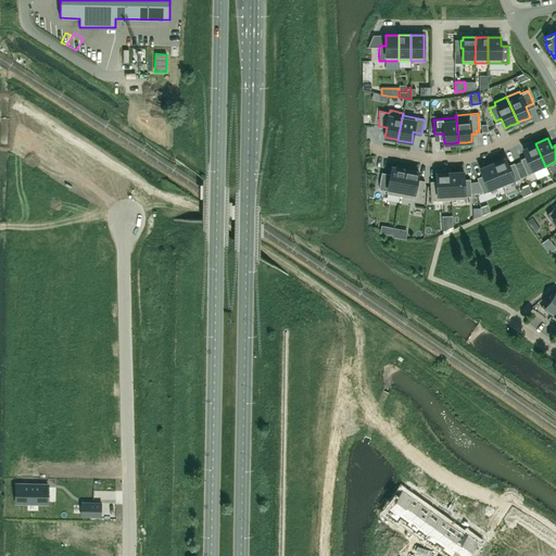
[(545,166),(535,143),(522,149),(527,159),(521,162),(528,175),(545,166)]
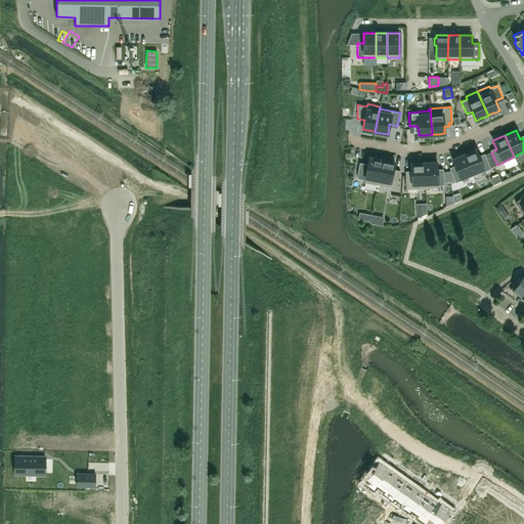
[(490,168),(485,156),(480,158),(476,148),(464,154),(473,175),(490,168)]
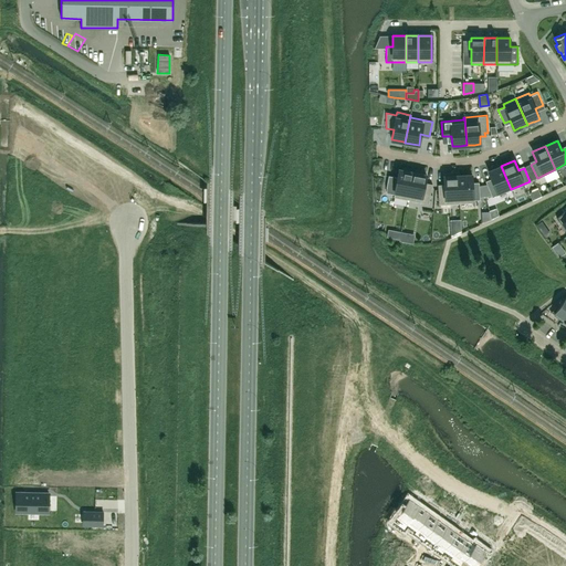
[(511,189),(501,166),(489,171),(492,181),(486,184),(492,197),(511,189)]
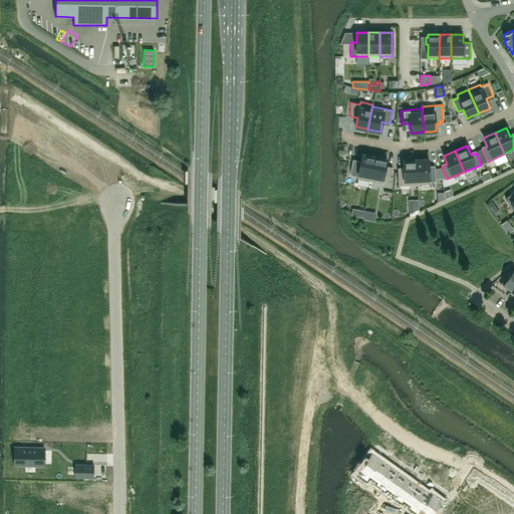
[(369,181),(374,156),(362,154),(360,164),(352,162),(350,170),(350,175),(358,177),(357,179),(369,181)]
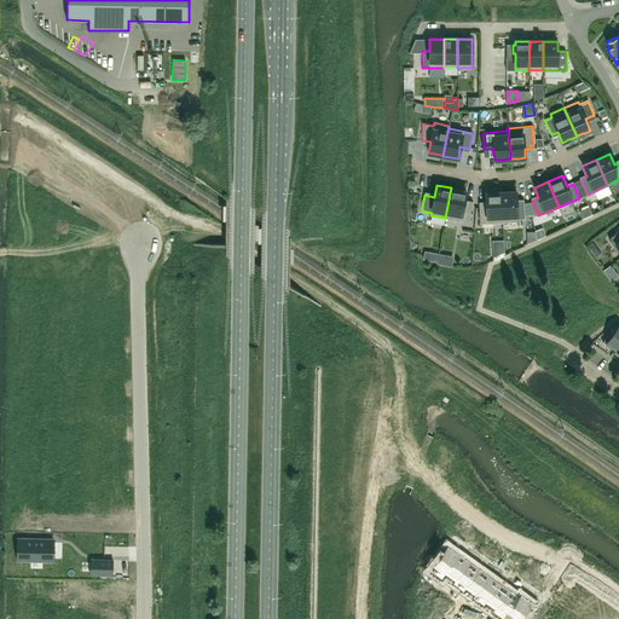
[(468,223),(472,204),(463,203),(466,191),(451,187),(445,218),(468,223)]
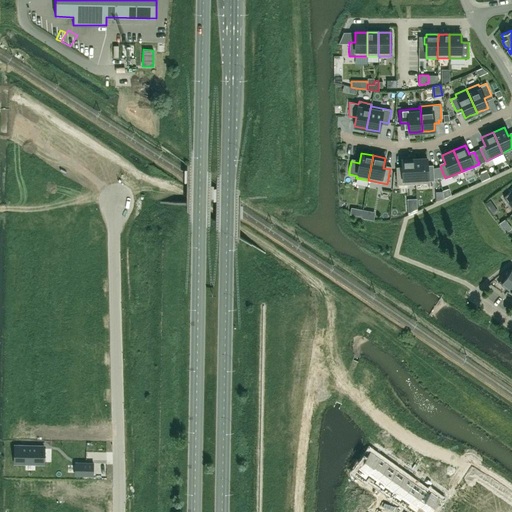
[(415,184),(414,158),(402,159),(402,169),(396,169),(397,185),(415,184)]
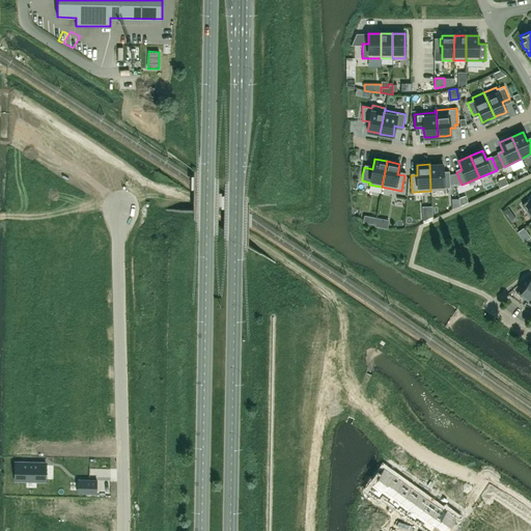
[(450,187),(449,173),(443,173),(443,164),(429,164),(430,191),(444,190),(444,188),(450,187)]
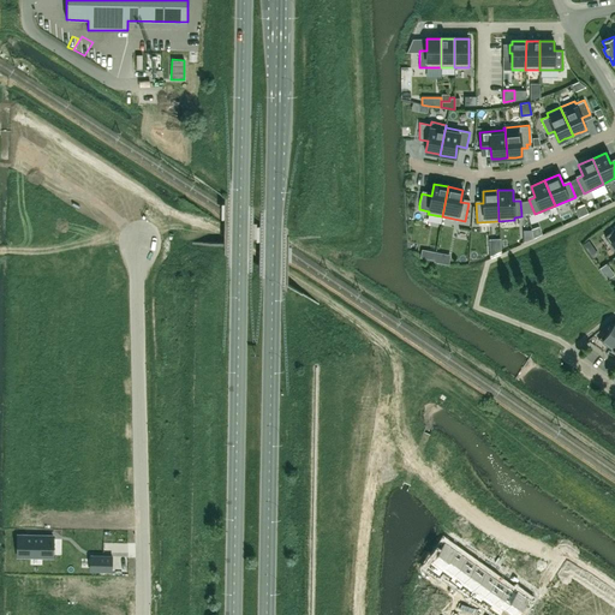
[(614,228),(604,237),(614,251),(614,228)]
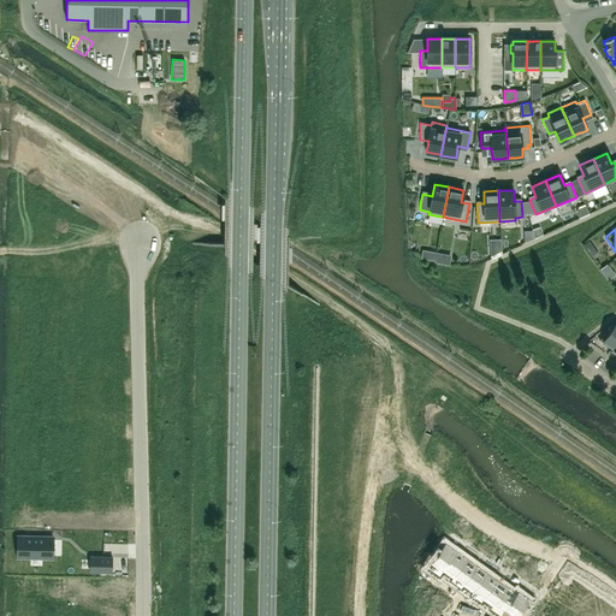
[(614,348),(615,344),(615,323),(608,335),(606,333),(599,339),(609,347),(609,344),(614,348)]
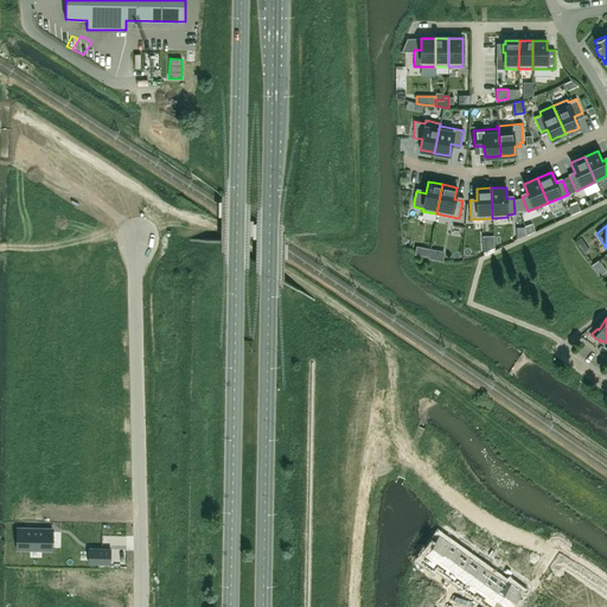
[(69,502),(68,518),(83,519),(83,502),(69,502)]
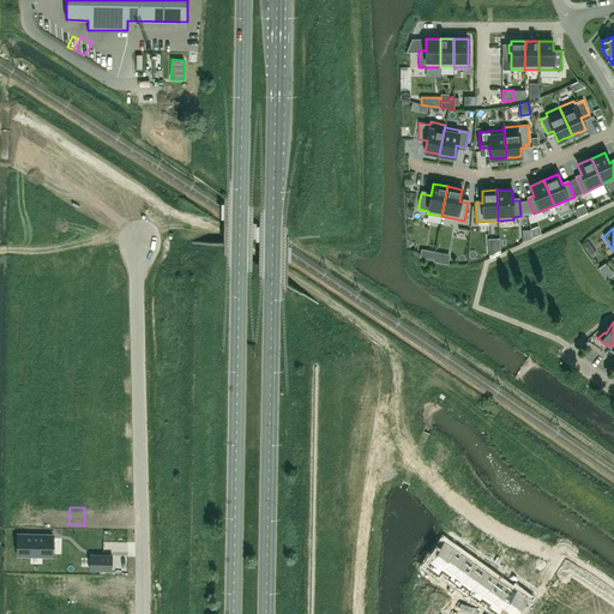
[(23,535),(22,555),(53,555),(53,535),(23,535)]
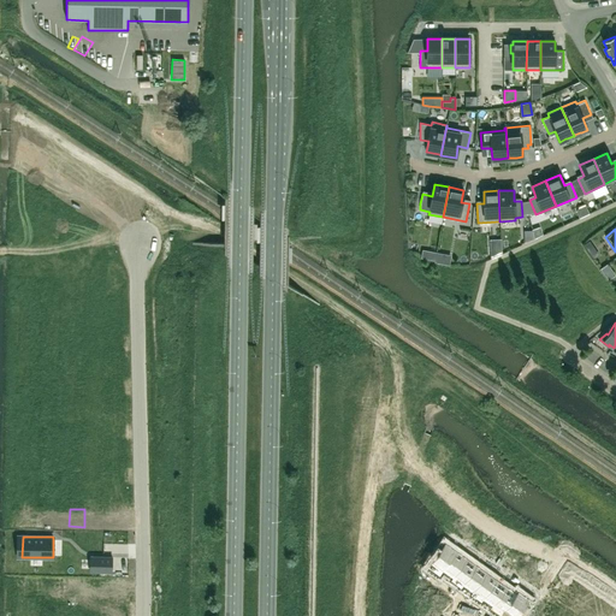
[(445,543),(427,567),(439,575),(443,570),(456,551),(445,543)]
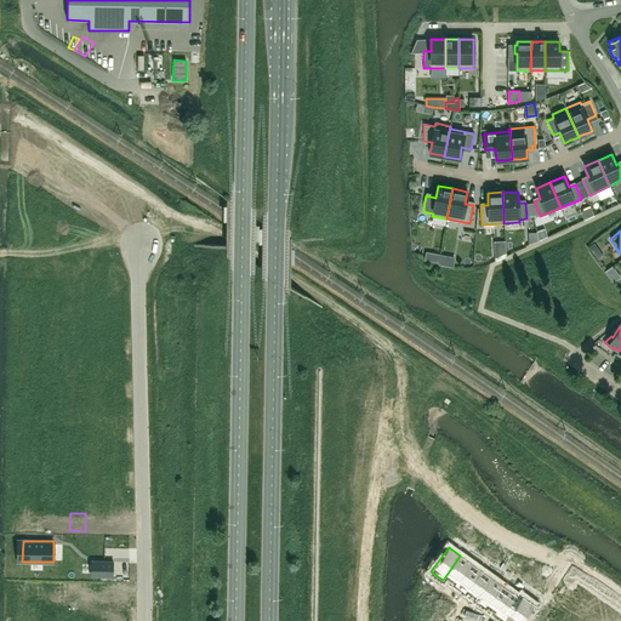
[(460,556),(446,575),(455,582),(456,582),(471,562),(460,556)]
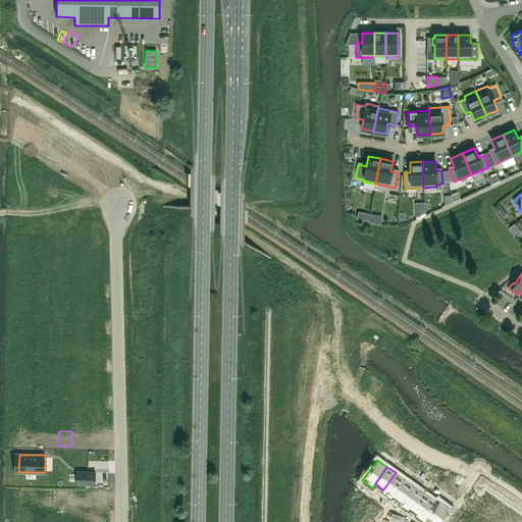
[(76,471),(76,484),(95,484),(95,472),(76,471)]
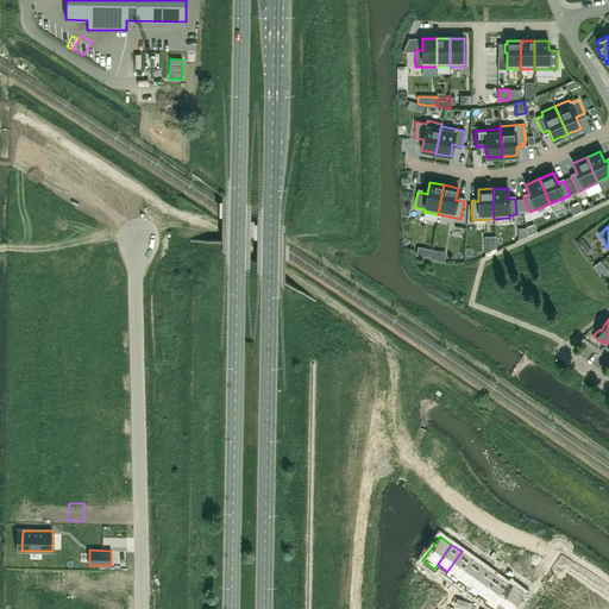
[(446,571),(445,573),(456,581),(458,578),(457,578),(471,558),(462,551),(447,571),(446,571)]
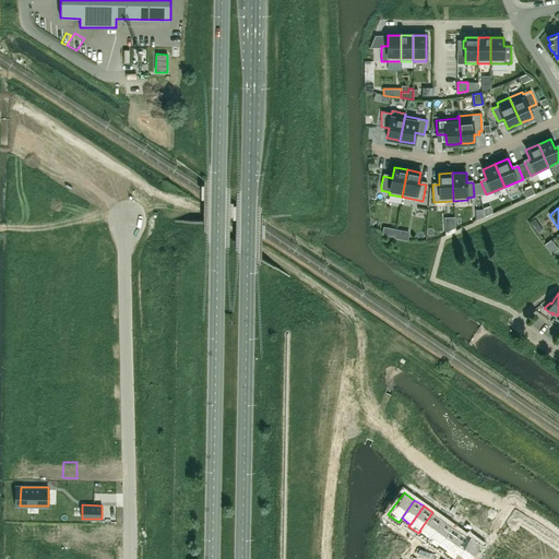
[(432,512),(419,531),(420,531),(428,537),(441,519),(432,512)]
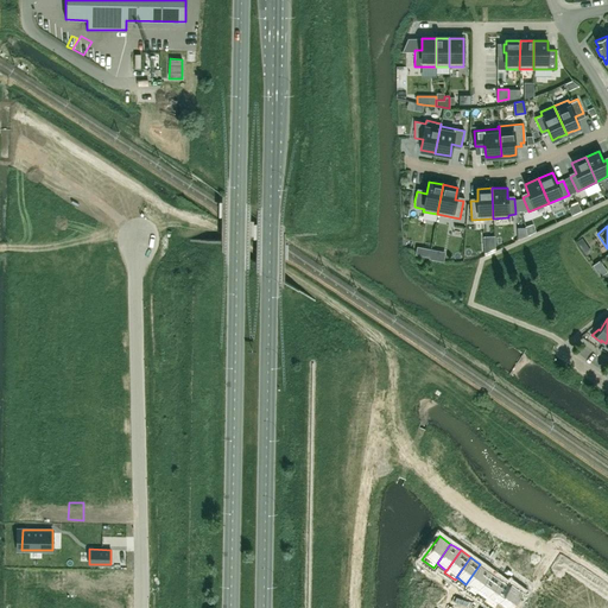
[(466,584),(464,587),(475,594),(476,591),(491,571),(480,564),(466,584)]
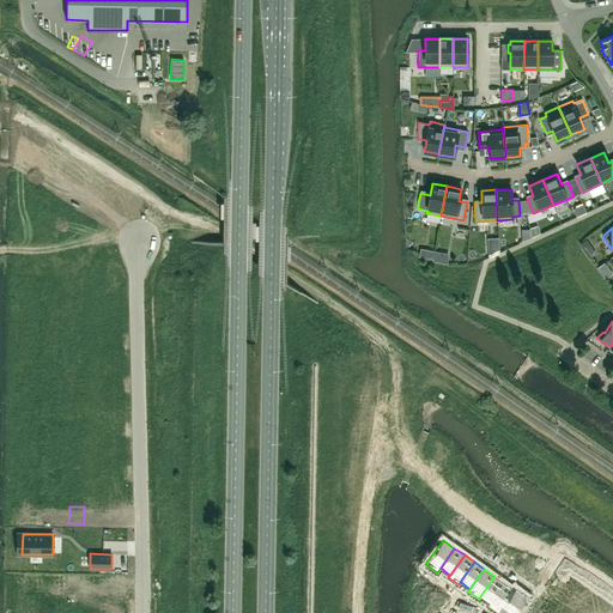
[(495,576),(480,596),(490,602),(490,604),(504,583),(495,576)]
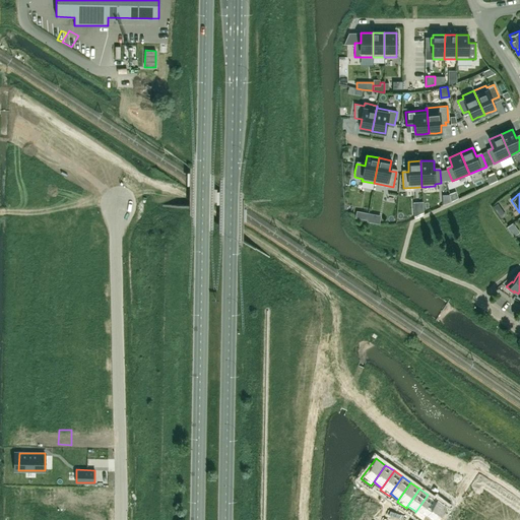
[(83,491),(82,505),(94,505),(95,491),(83,491)]
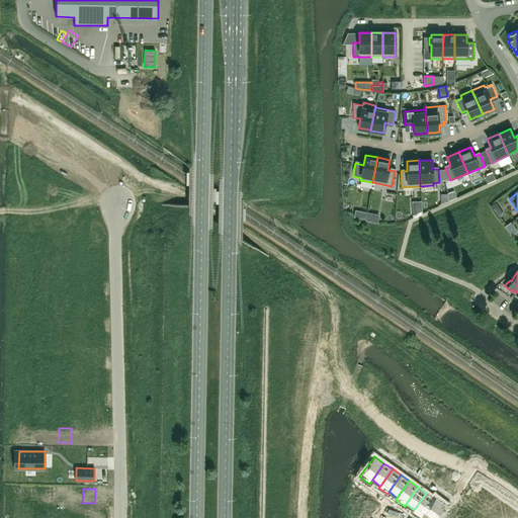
[(414,509),(412,511),(421,517),(434,499),(426,493),(414,510),(414,509)]
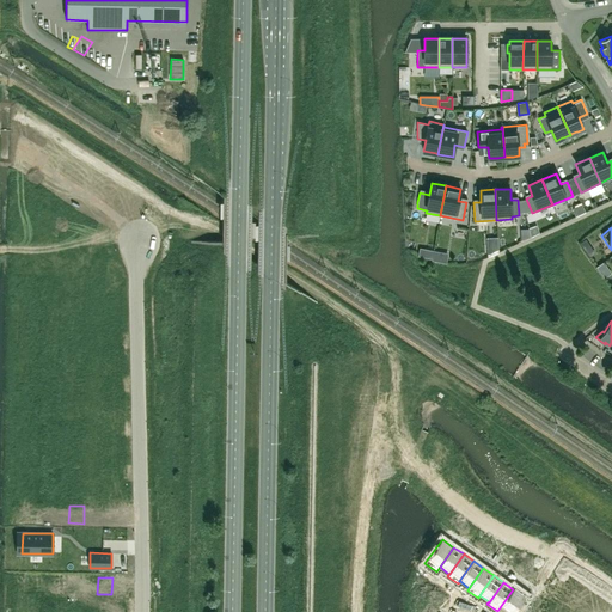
[(513,589),(497,611),(514,611),(526,595),(514,587),(513,589)]
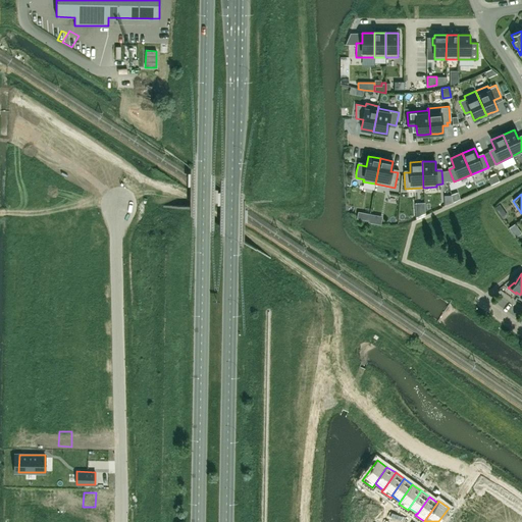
[(83,510),(83,521),(92,521),(95,521),(95,510),(83,510)]
